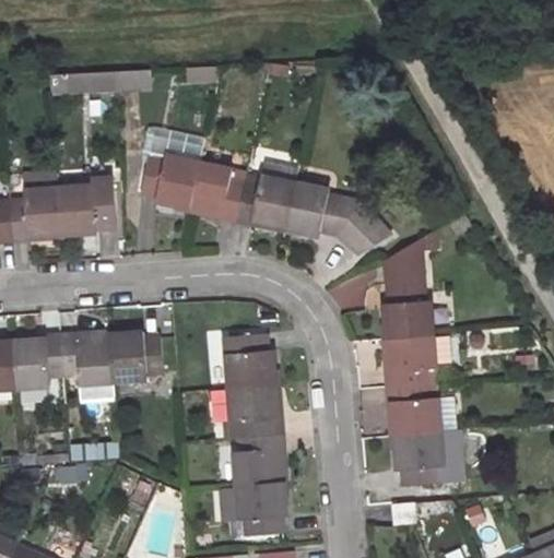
[(115,88),(115,68),(52,71),(54,92),(115,88)]
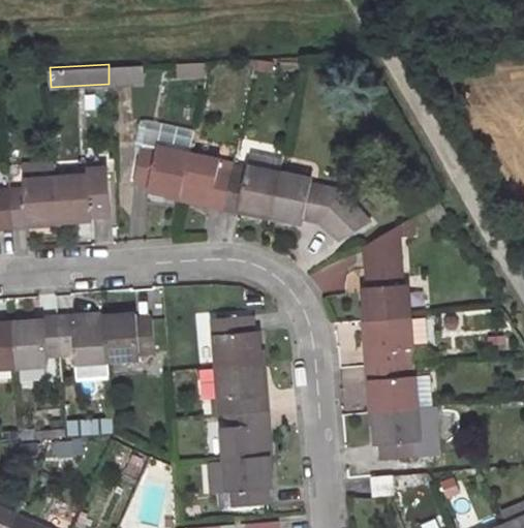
[(197,65),(174,65),(175,78),(197,78),(197,65)]
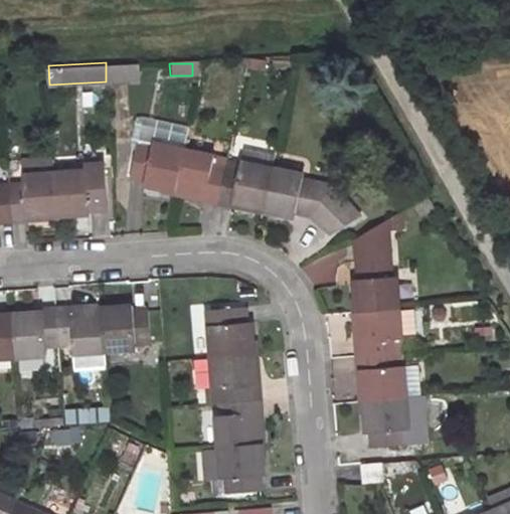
[(322,227),(351,213),(340,187),(304,178),(305,172),(251,161),(249,167),(218,160),(219,154),(187,145),(187,138),(140,127),(129,170),(146,174),(144,184),(292,216),(294,208),(316,210),(322,227)]
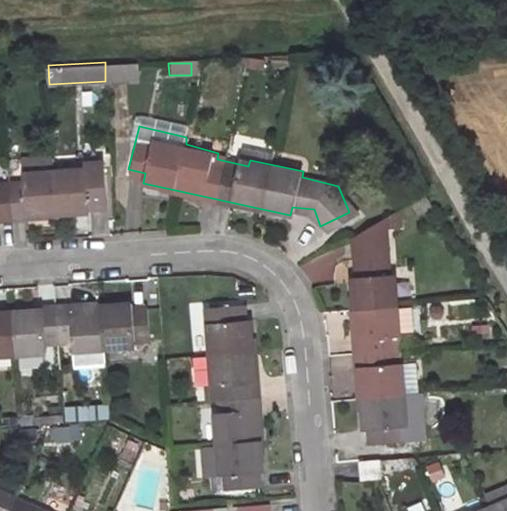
[(0,221),(84,218),(84,209),(105,209),(102,160),(85,161),(85,167),(25,171),(26,183),(0,185),(0,221)]
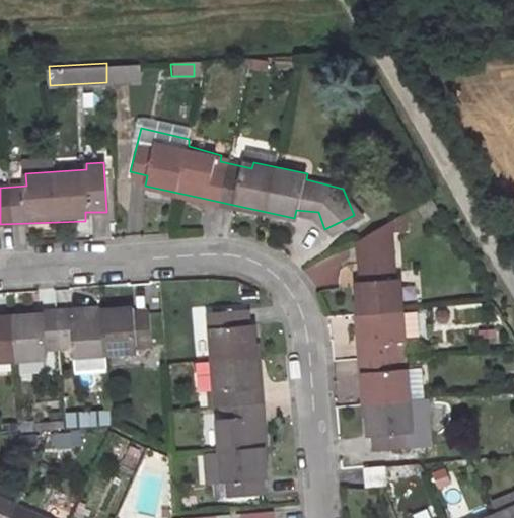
[(372,435),(371,450),(377,449),(404,448),(404,434),(412,434),(410,372),(394,372),(393,341),(408,341),(405,281),(391,282),(386,222),(360,241),(362,283),(354,283),(362,436),(372,435)]
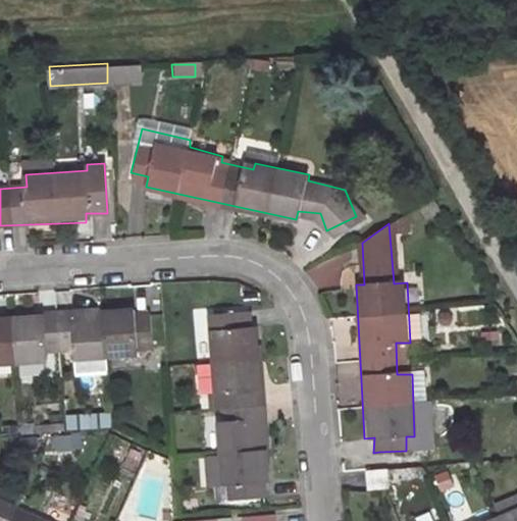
[(248,309),(223,310),(224,329),(220,329),(222,363),(224,389),(213,389),(213,391),(215,423),(229,423),(234,482),(225,483),(226,498),(261,495),(260,482),(268,481),(257,326),(249,326),(248,309)]
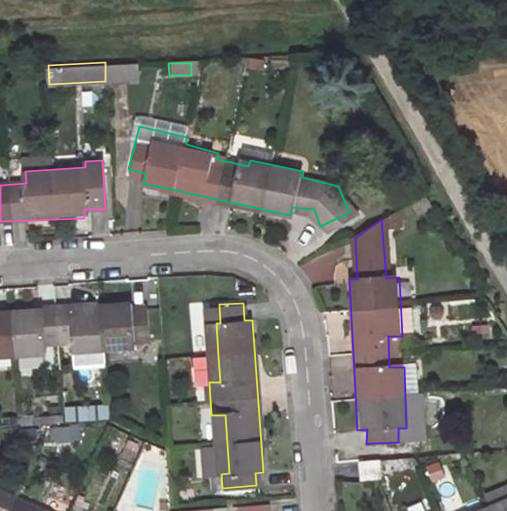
[(220,323),(219,304),(204,305),(205,323),(216,323),(220,323)]
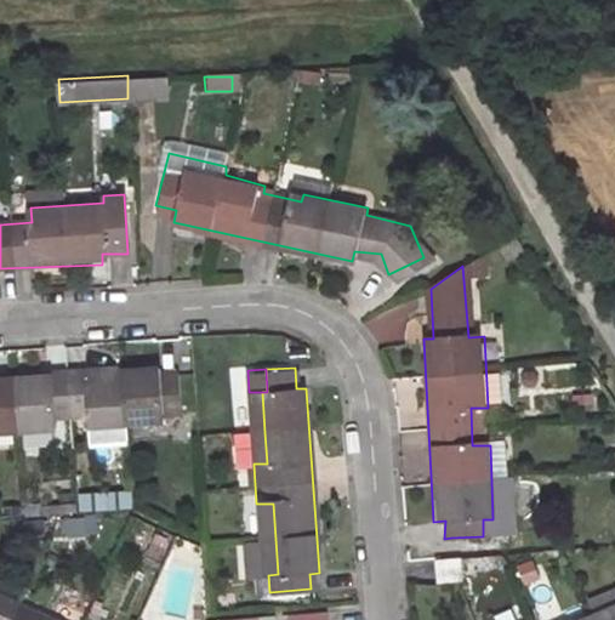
[(175,374),(0,385),(0,430),(50,427),(49,413),(90,410),(90,424),(159,420),(158,408),(177,407),(175,374)]
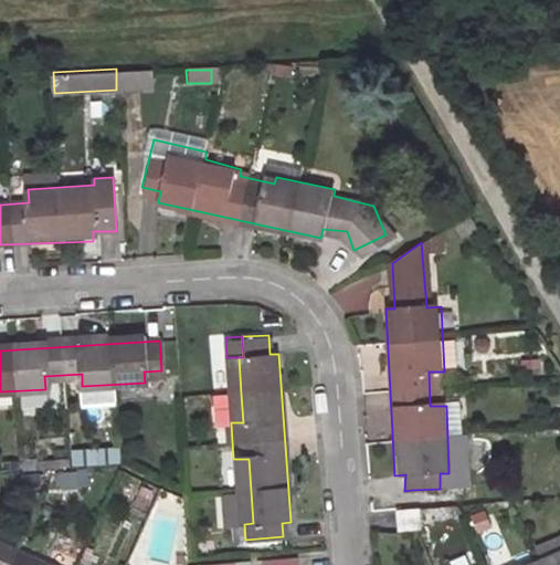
[(224,424),(231,424),(231,422),(243,422),(241,394),(224,395),(225,408),(223,408),(224,424)]
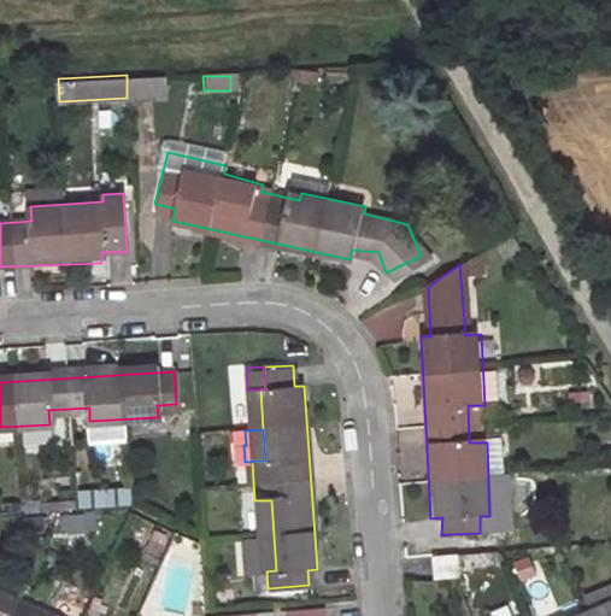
[(70,509),(123,506),(122,488),(69,491),(70,509)]
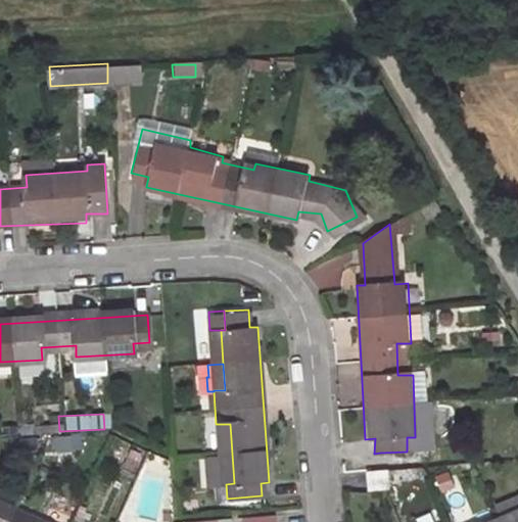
[(47,435),(48,453),(76,451),(75,434),(47,435)]
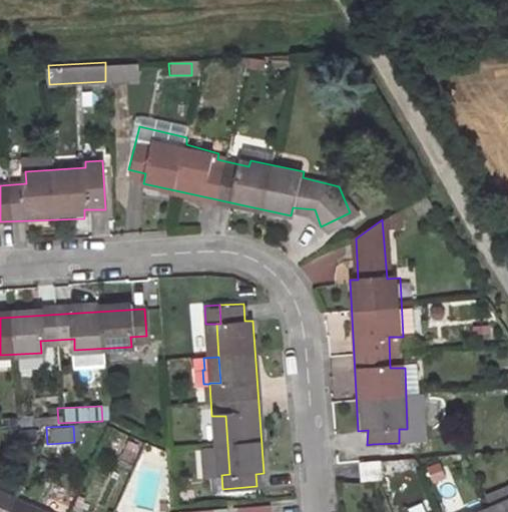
[(373,444),(367,445),(350,446),(351,463),(376,463),(373,444)]
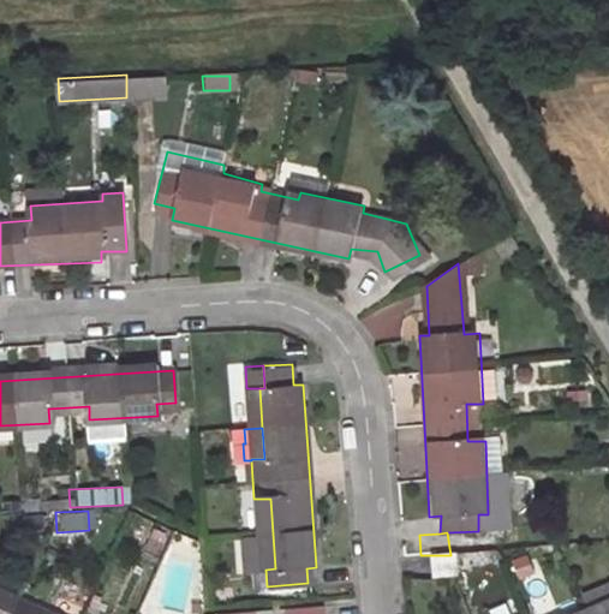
[(608,613),(608,590),(551,613),(514,613),(513,610),(502,613),(608,613)]
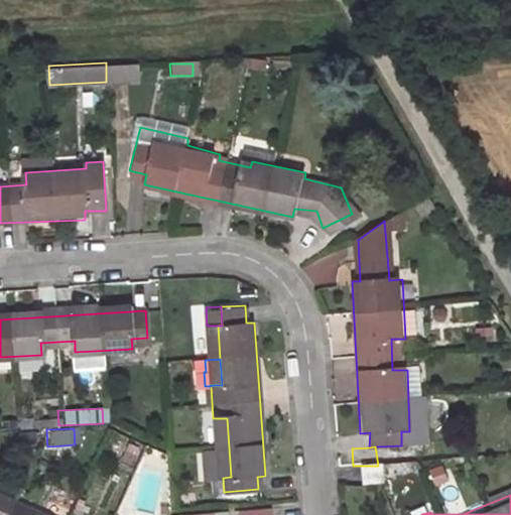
[(37,514),(0,496),(0,514),(37,514)]
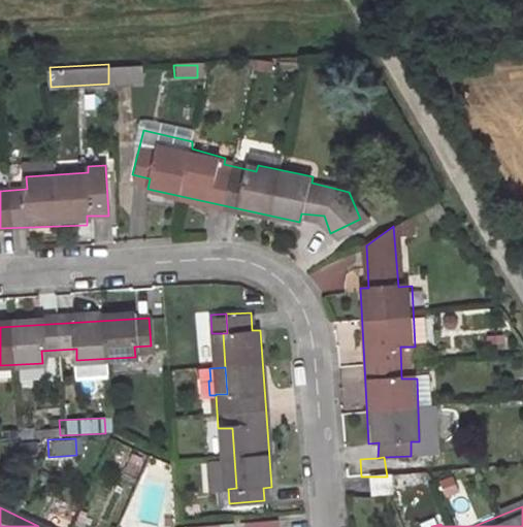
[(244,526),(270,526),(270,515),(243,516),(244,526)]
